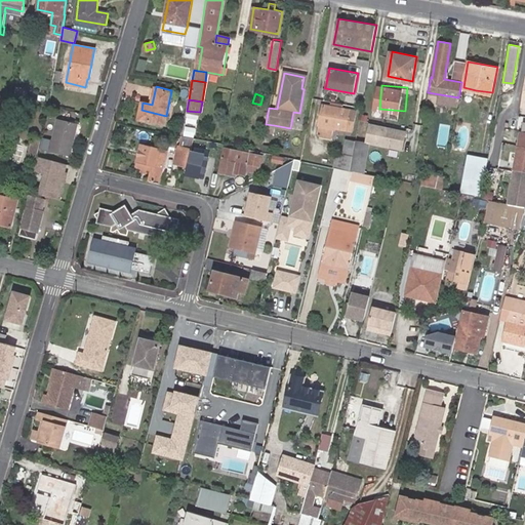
[(348,128),(350,110),(340,109),(341,104),(333,102),(332,107),(322,106),(318,134),(331,136),(332,126),(348,128)]
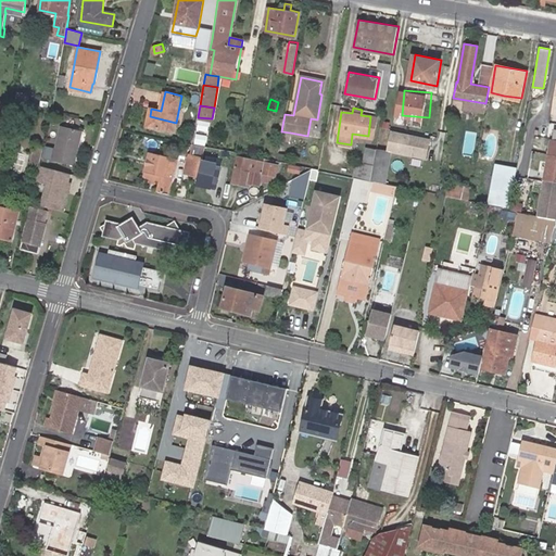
[(176,123),(150,116),(148,125),(174,130),(176,123)]
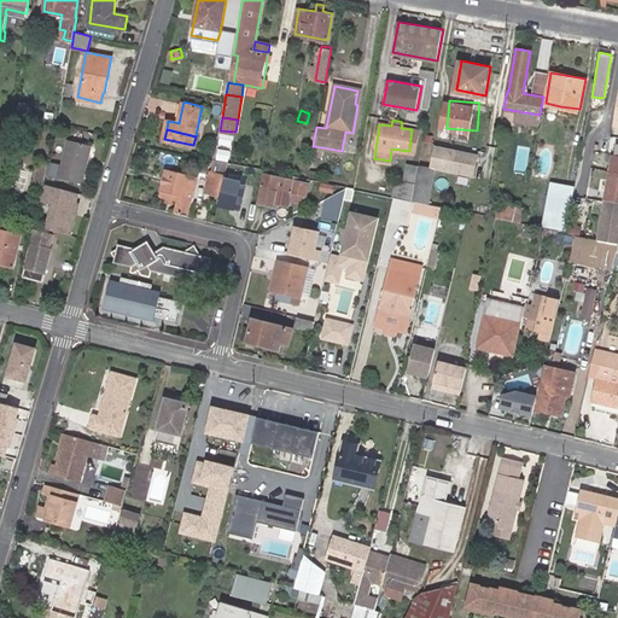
[(48,174),(58,176),(81,181),(89,144),(66,140),(59,164),(51,162),(48,174)]
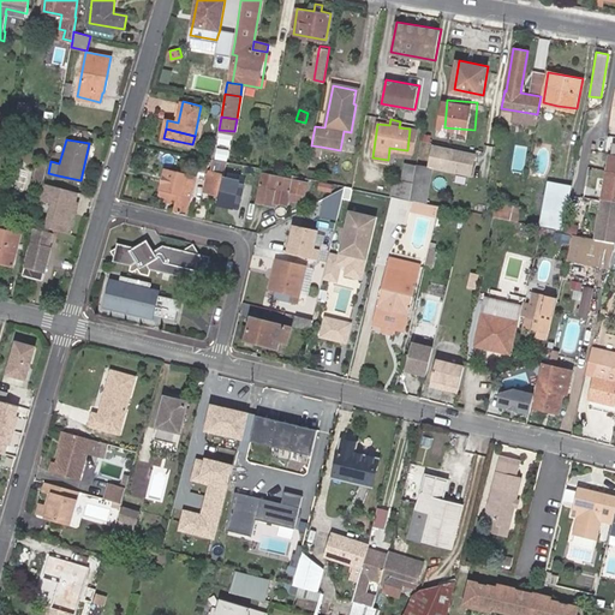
[(477,154),(433,144),(428,167),(435,169),(472,177),(477,154)]
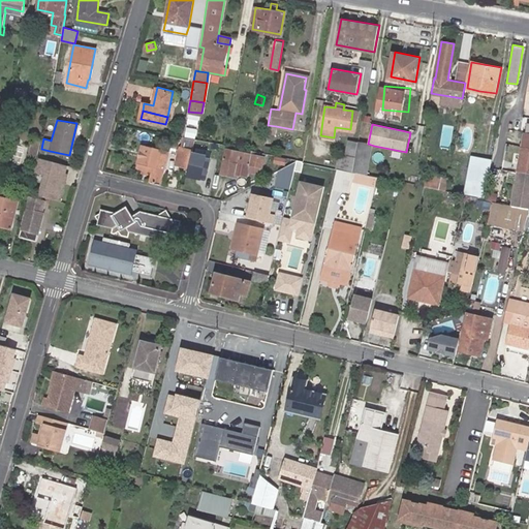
[(42,139),(34,137),(30,155),(38,157),(42,139)]
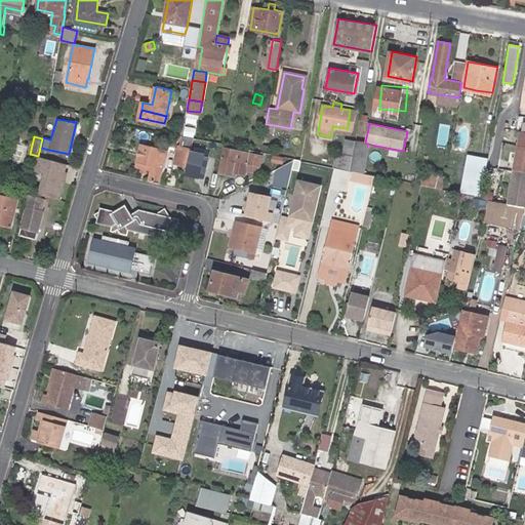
[(357,140),(356,139),(346,137),(342,153),(335,157),(333,166),(334,166),(338,167),(350,170),(357,140)]
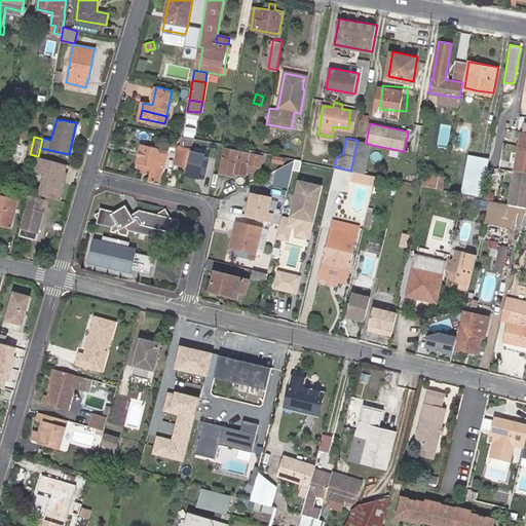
[(358,141),(350,171),(366,174),(372,145),(366,143),(358,141)]
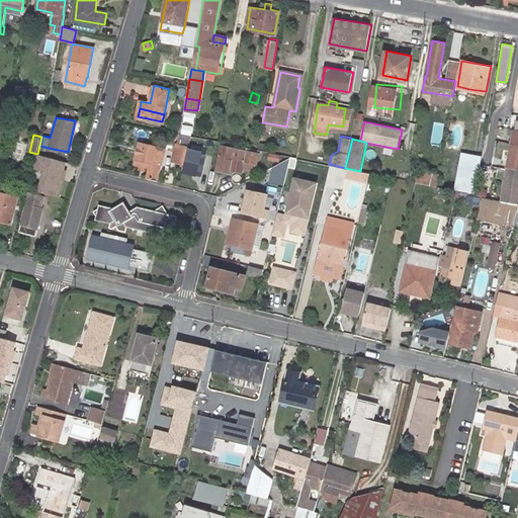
[(188,144),(176,141),(172,160),(184,163),(188,144)]
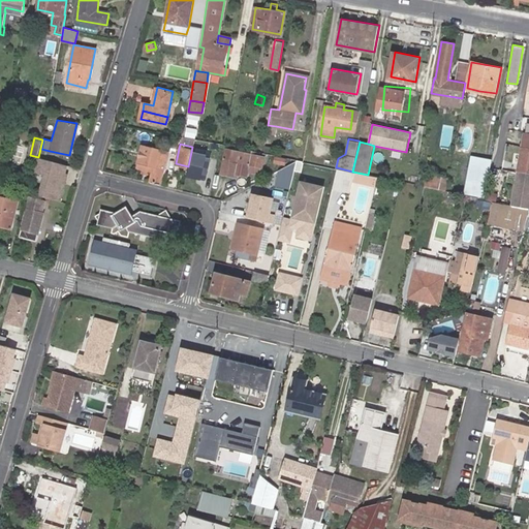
[(153,170),(150,183),(159,185),(167,153),(142,146),(136,161),(138,161),(137,165),(143,167),(146,168),(148,168),(153,170)]
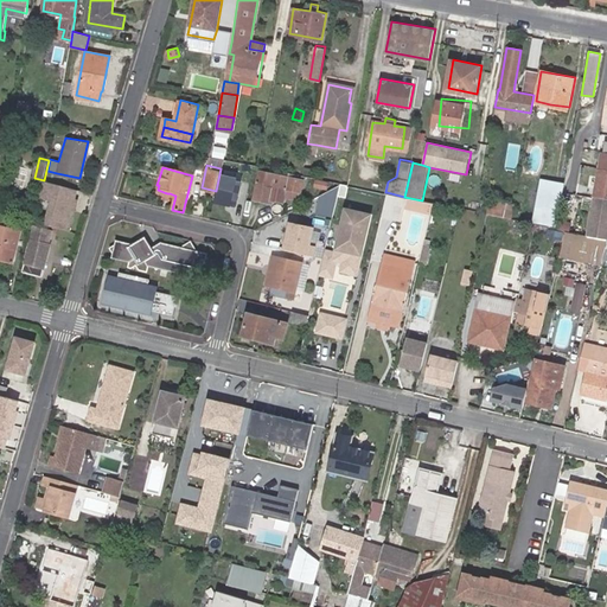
[(606,197),(606,167),(600,167),(595,196),(606,197)]
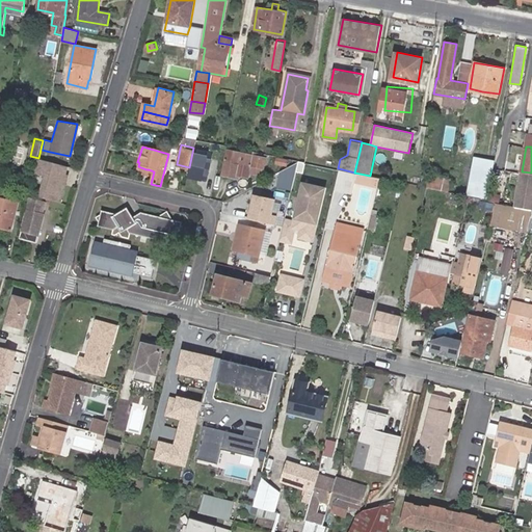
[(223,170),(239,173),(240,170),(248,174),(249,169),(250,164),(264,167),(266,157),(229,150),(223,170)]
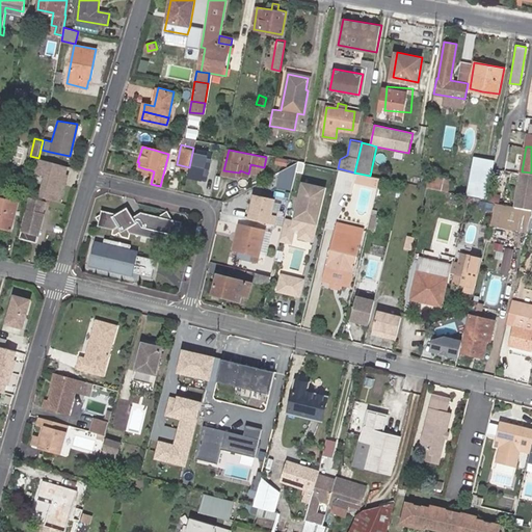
[(201,152),(194,176),(213,181),(220,157),(201,152)]
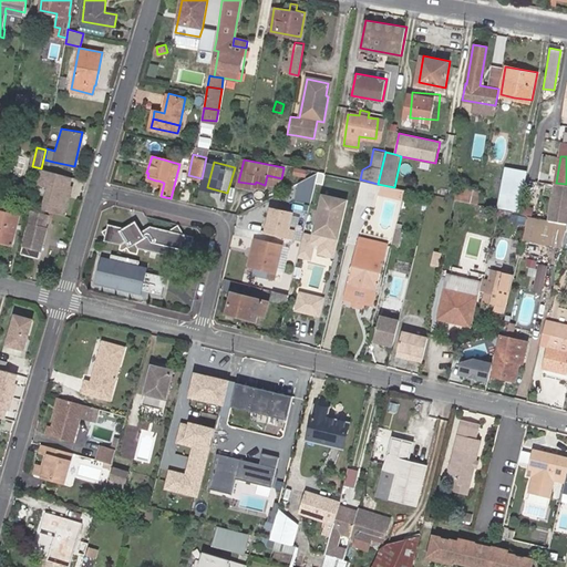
[(509,194),(514,167),(506,166),(502,192),(509,194)]
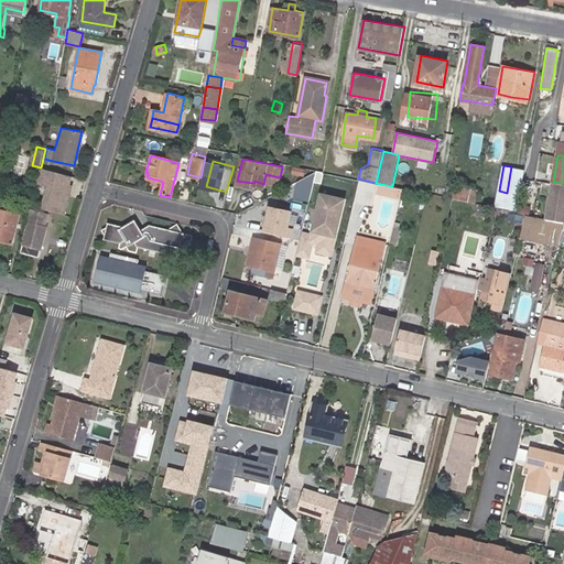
[(521,169),(511,166),(507,193),(503,207),(514,209),(521,169)]
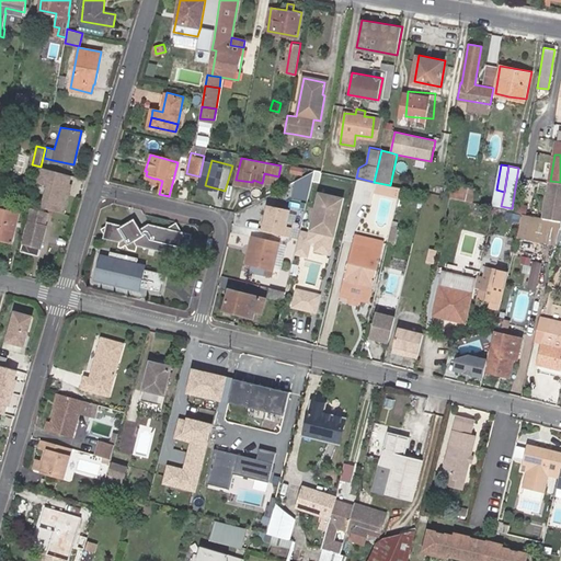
[(72,176),(39,168),(36,183),(46,185),(41,207),(65,214),(72,185),(70,184),(72,176)]
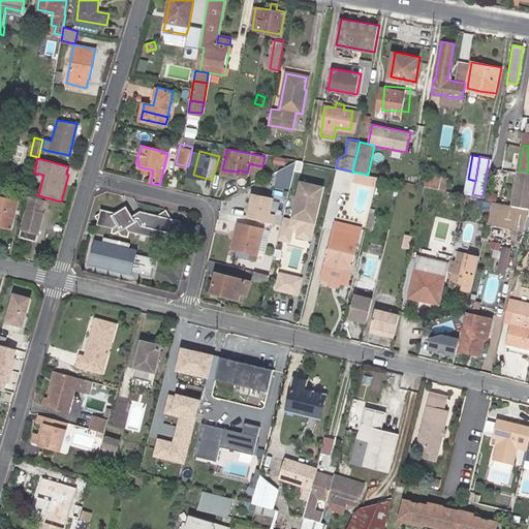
[(281,164),(278,186),(294,188),(297,165),(281,164)]
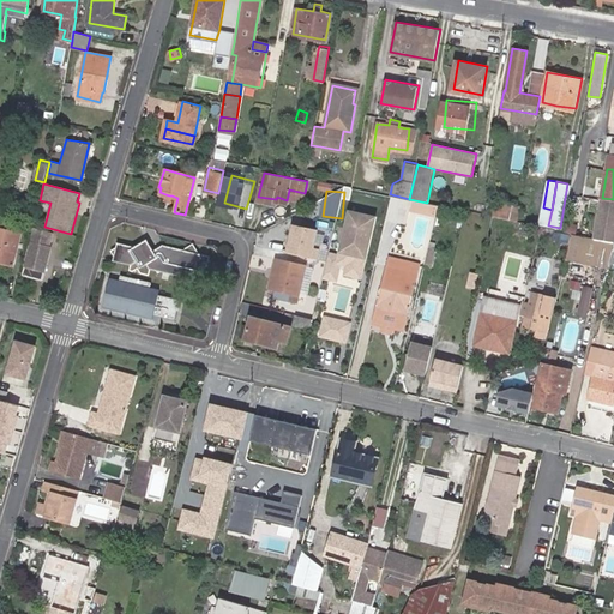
[(396,196),(391,194),(385,216),(391,217),(396,196)]
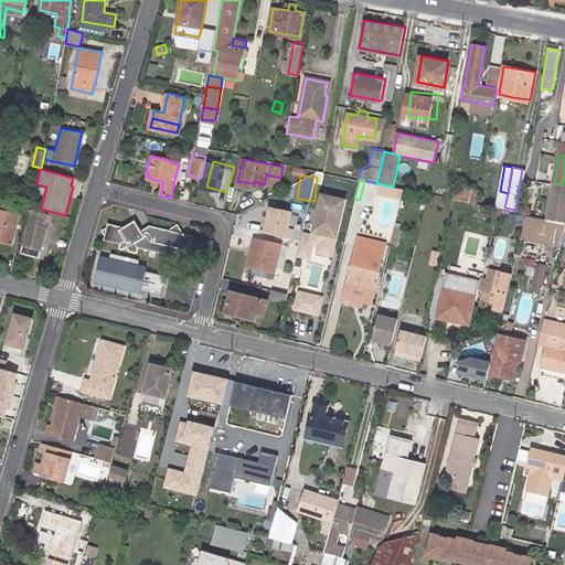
[(376,183),(364,180),(360,200),(374,203),(376,191),(398,196),(401,188),(393,187),(376,183)]
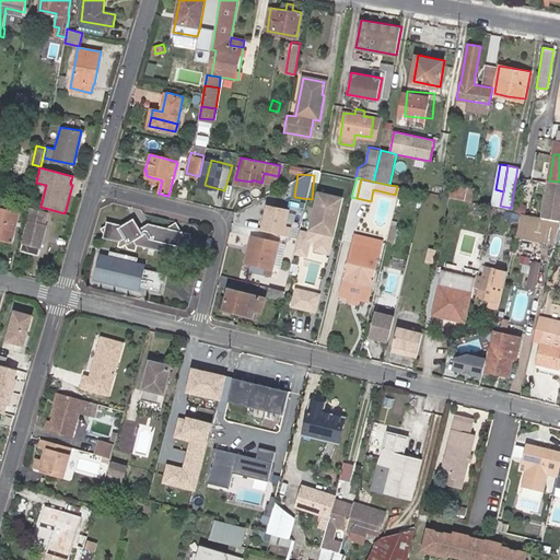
[(343,198),(318,191),(308,232),(300,230),(293,255),(308,259),(312,243),(316,244),(314,252),(329,255),(343,198)]
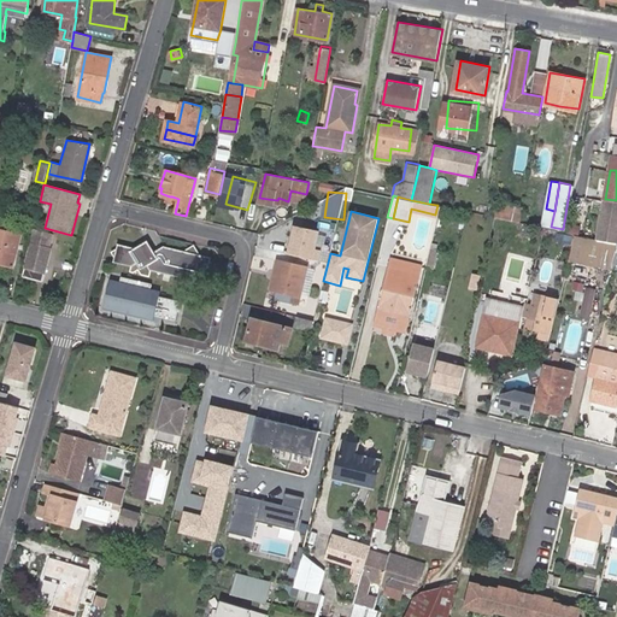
[(510,225),(501,223),(499,230),(509,233),(510,225)]
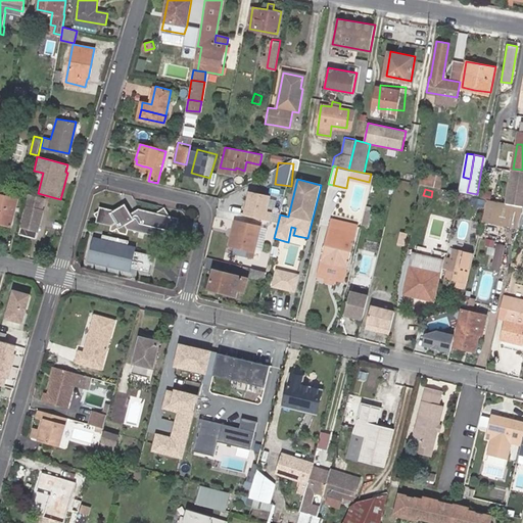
[(246,205),(250,206),(248,217),(264,220),(268,197),(248,193),(246,205)]
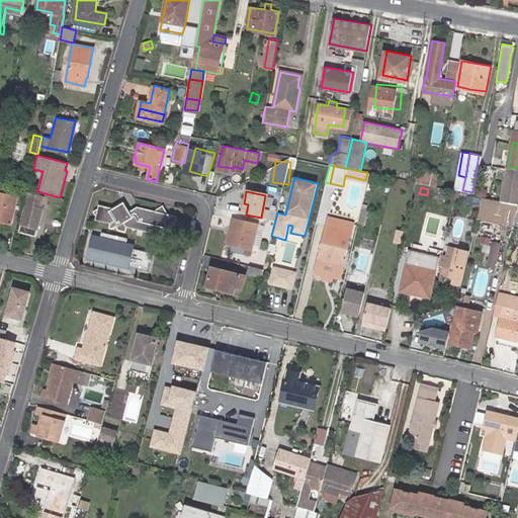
[(0,220),(11,223),(17,197),(2,193),(0,192),(0,220)]
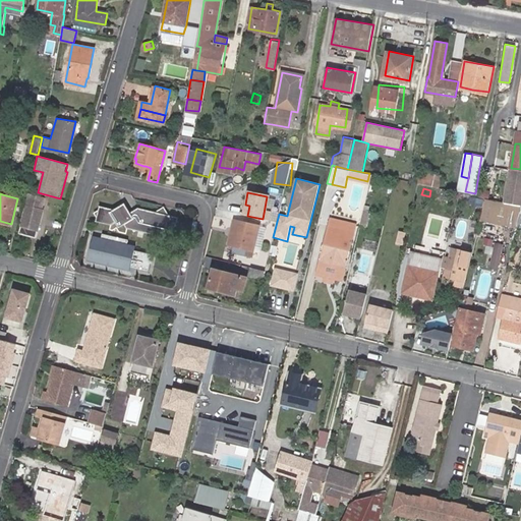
[(520,214),(520,205),(484,197),(479,219),(518,227),(519,221),(520,214)]
